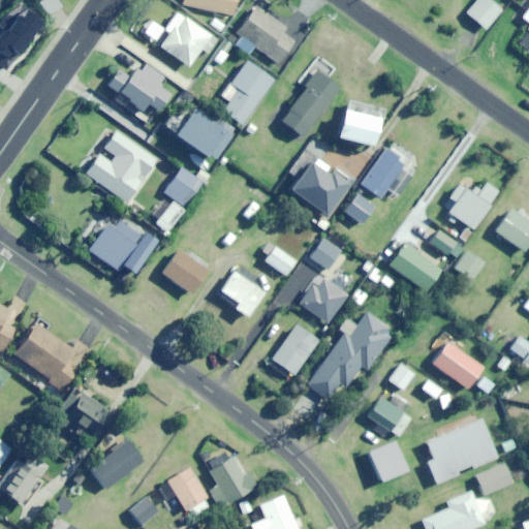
[(183,0),(182,3),(232,14),(236,0),(183,0)]
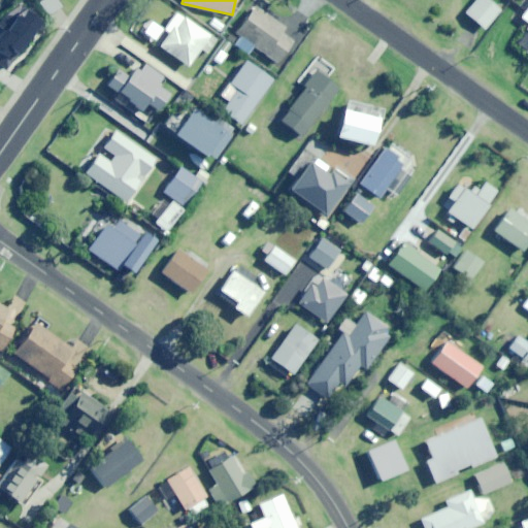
[(485,29),(500,10),(488,0),(475,0),(465,12),(485,29)]
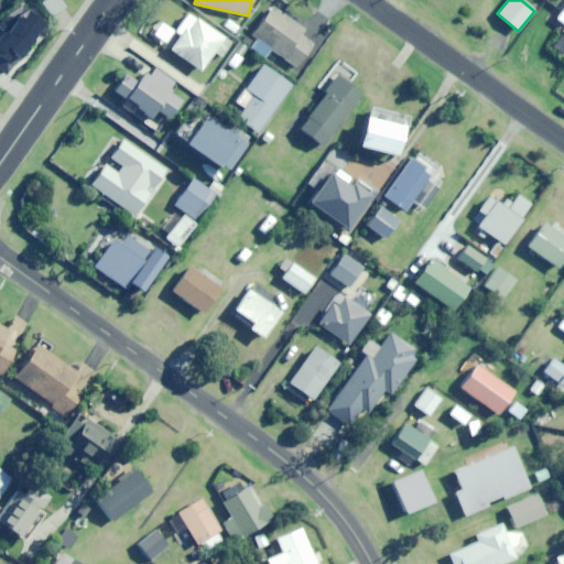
[(300,34),(304,29),(272,6),(251,35),(296,67),(313,43),(300,34)]
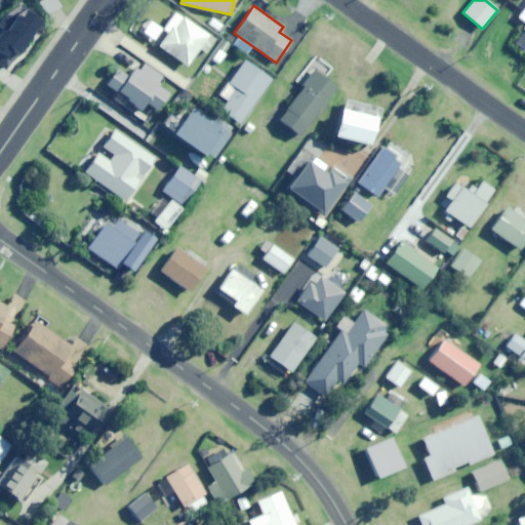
[(205,52),(214,39),(174,12),(163,30),(167,32),(158,46),(187,66),(199,48),(205,52)]
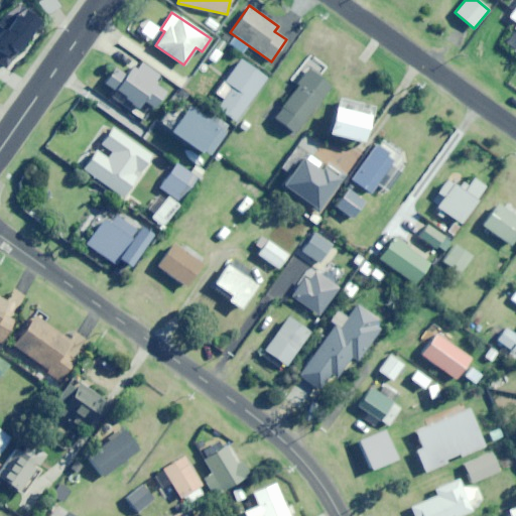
[(0,54),(12,62),(35,29),(14,15),(0,35),(0,54)]
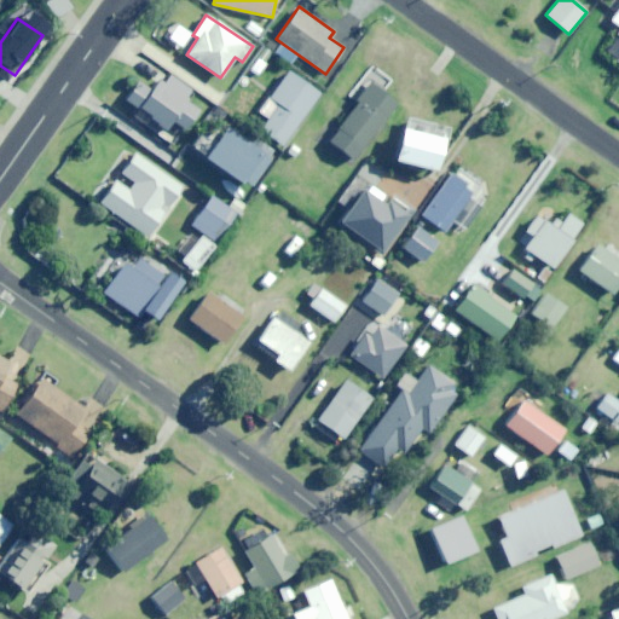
[(262,28),(249,19),(243,29),(256,38),(262,28)]
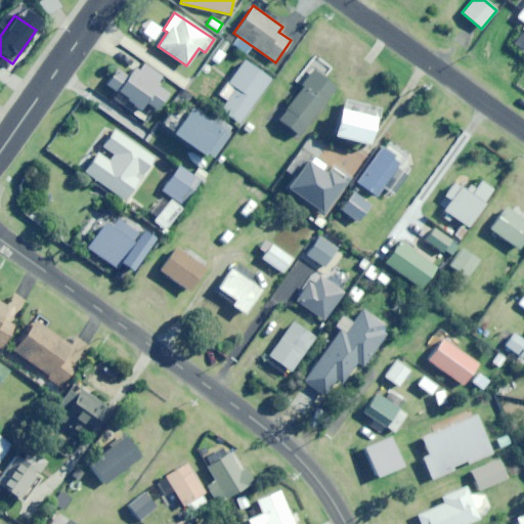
[(220,64),(227,54),(217,47),(210,58),(220,64)]
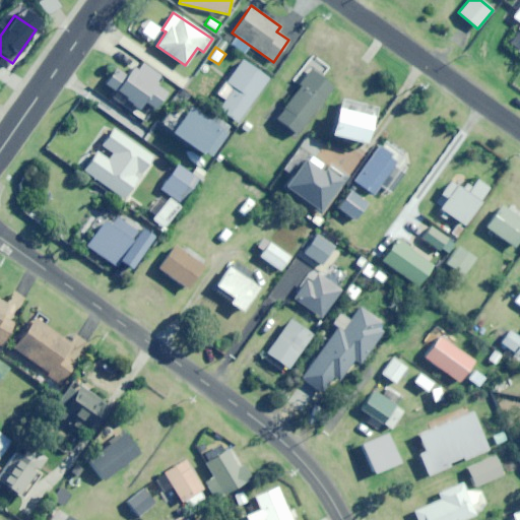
[(322,77),(329,68),(316,58),(299,82),(301,84),(276,119),(298,134),(315,110),(317,111),(334,86),(322,77)]
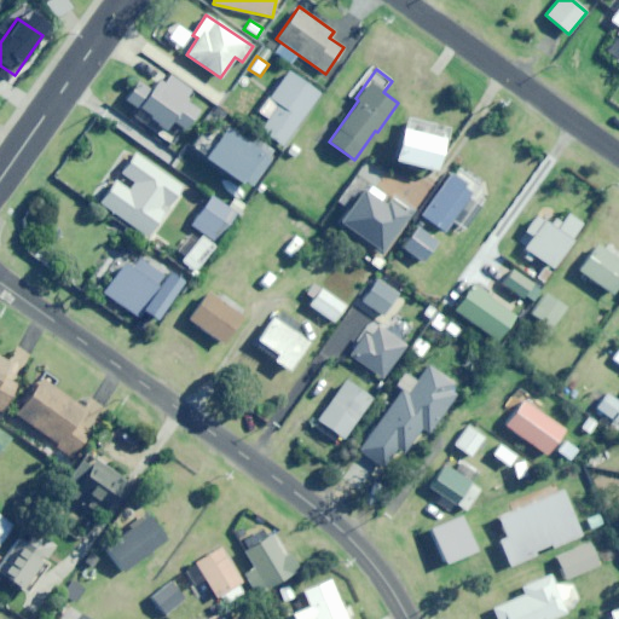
[(183,99),(190,90),(168,71),(151,92),(140,82),(126,100),(175,139),(198,111),(183,99)]
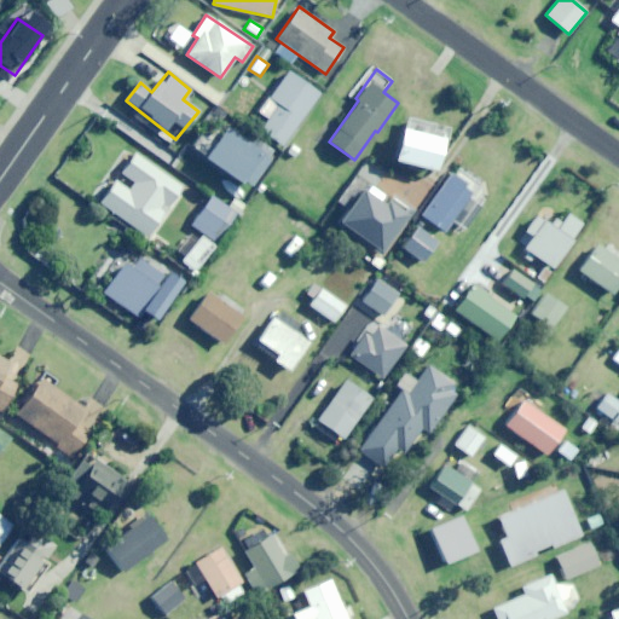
[(283,146),(320,93),(290,71),(270,100),(276,106),(260,129),(283,146)]
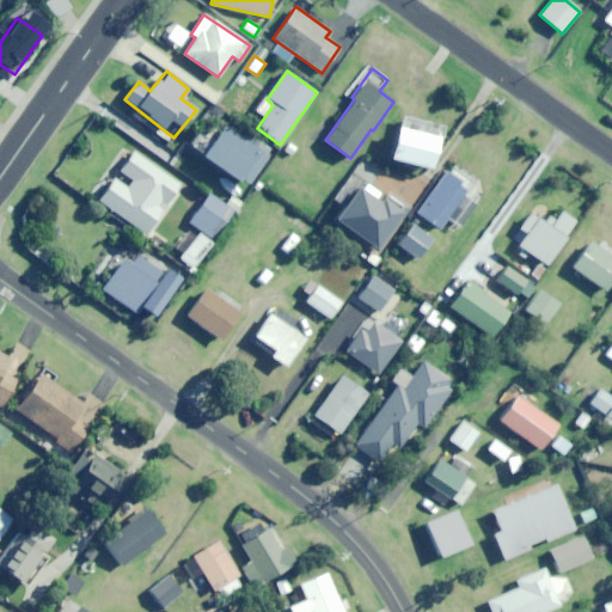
[(246,184),(267,152),(222,124),(216,134),(204,127),(190,151),(246,184)]
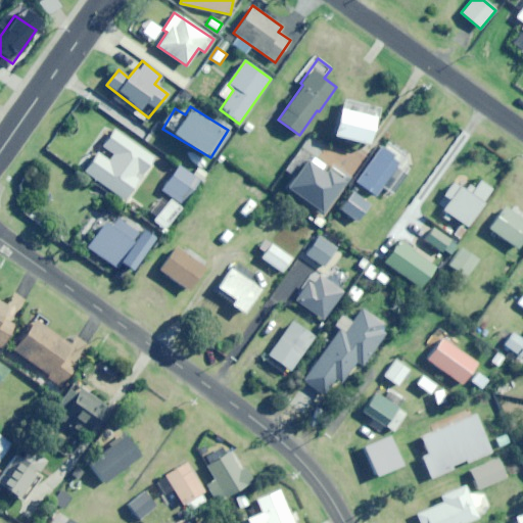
[(369,145),(376,117),(340,108),(333,136),(369,145)]
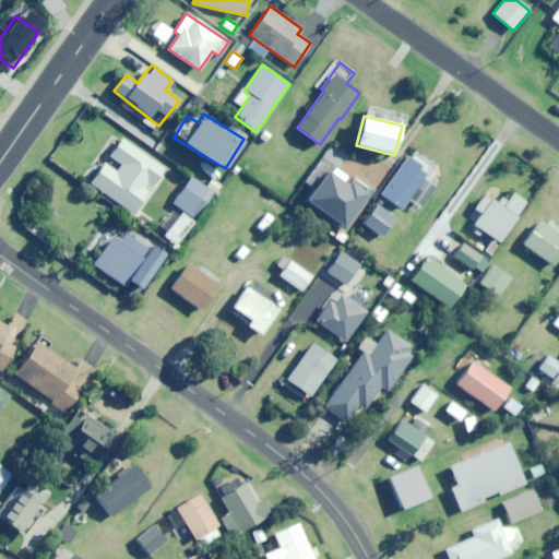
[(118,169),(105,159),(87,182),(131,214),(149,191),(143,188),(146,185),(151,188),(166,167),(122,135),(107,156),(120,165),(118,169)]
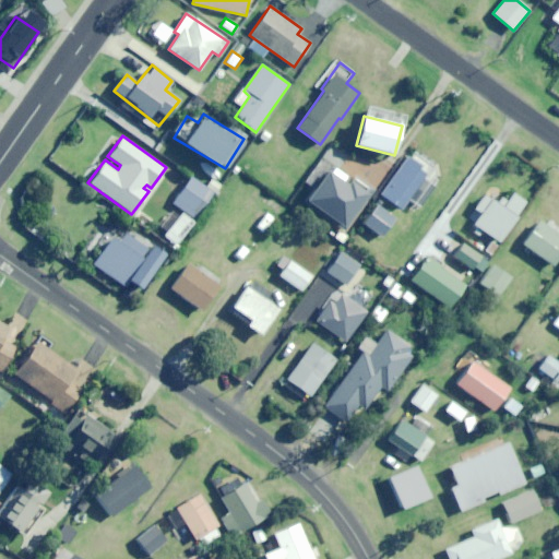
[(420,206),(433,188),(425,181),(431,174),(407,157),(381,194),(402,209),(409,199),(420,206)]
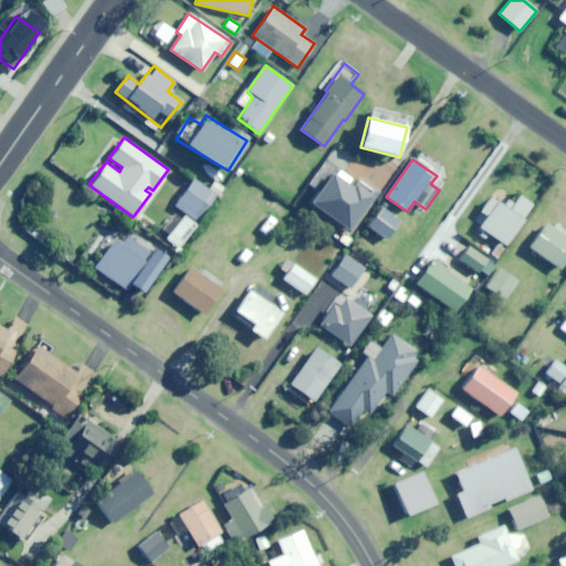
[(373,191),(336,166),(304,210),(341,236),(373,191)]
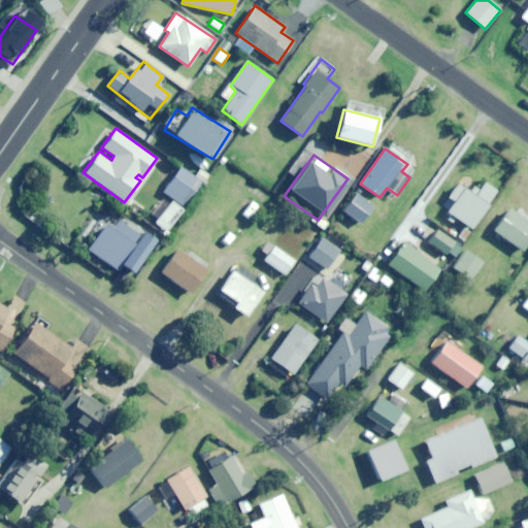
[(184,204),(200,179),(179,166),(164,191),(184,204)]
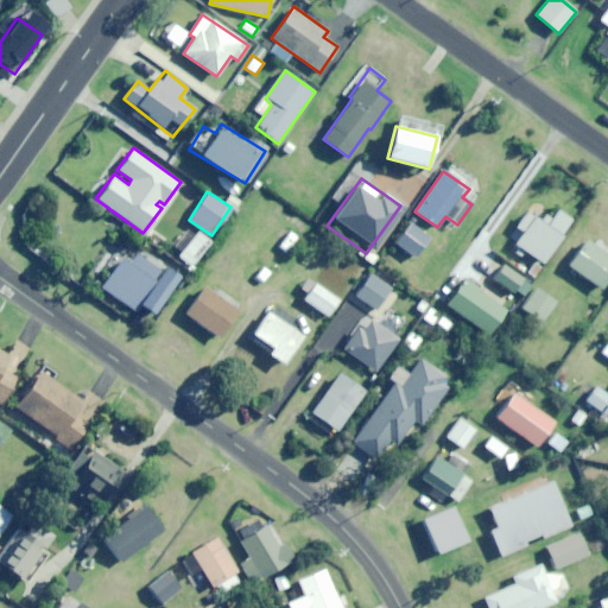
[(527,214),(510,240),(543,264),(572,221),(557,210),(546,226),(527,214)]
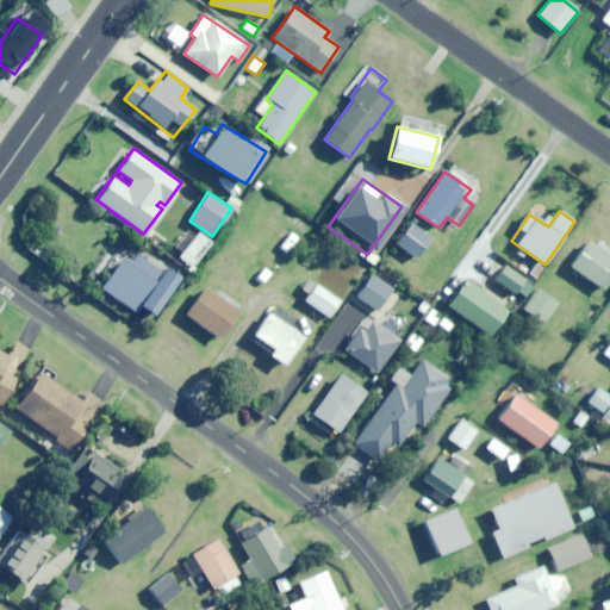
[(418,259),(431,238),(410,224),(397,244),(418,259)]
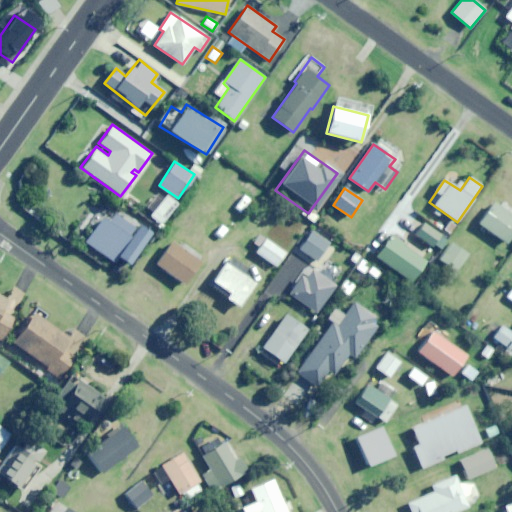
[(160,224),(177,204),(166,195),(149,215),(160,224)]
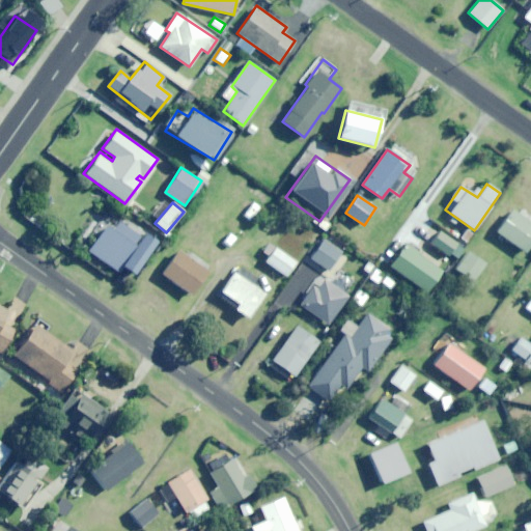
[(250,220),(260,207),(254,202),(244,215),(250,220)]
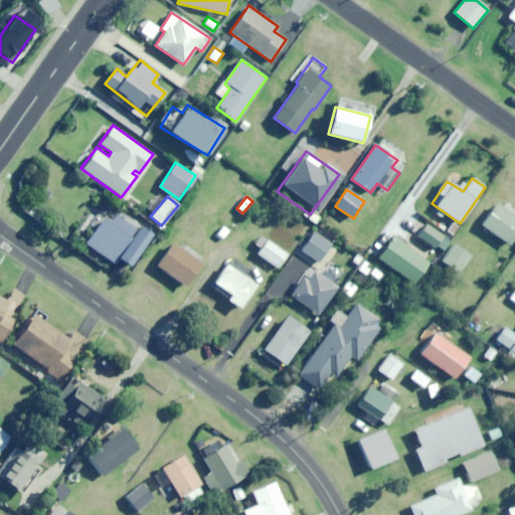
[(509,245),(514,236),(514,215),(498,204),(482,226),(509,245)]
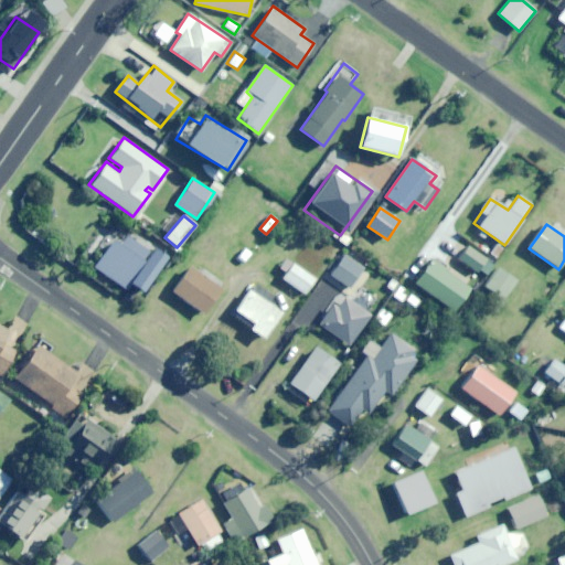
[(142,292),(167,257),(123,226),(93,268),(125,289),(129,284),(142,292)]
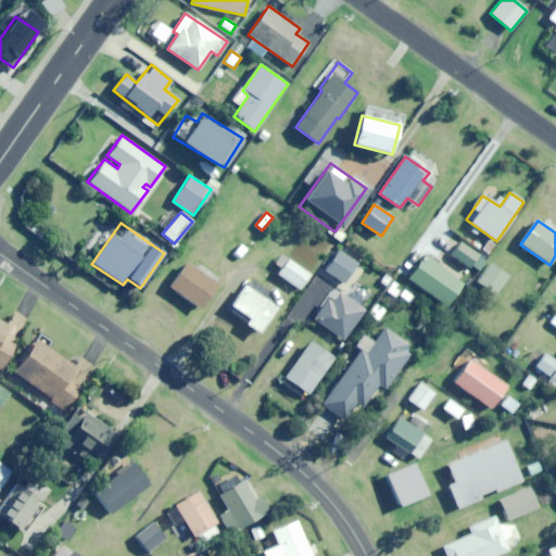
[(231,253),(240,262),(251,251),(242,242),(231,253)]
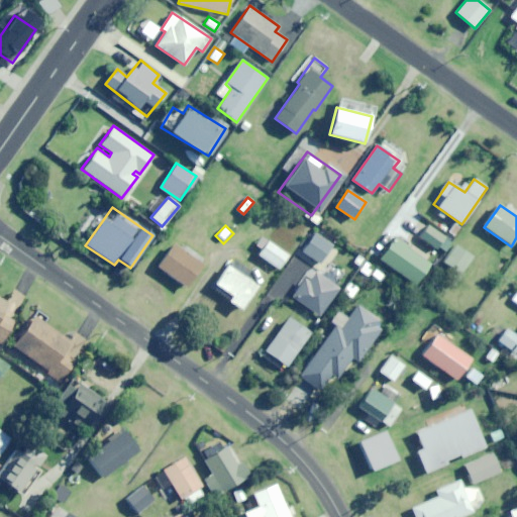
[(444,253),(452,242),(429,227),(421,238),(444,253)]
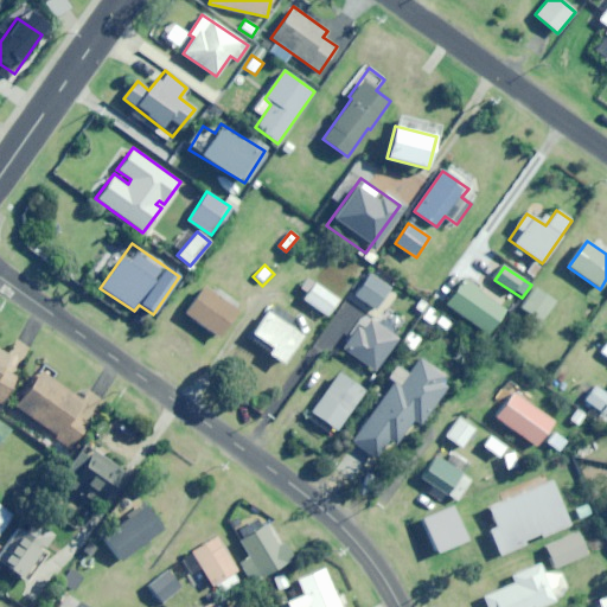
[(377,308),(390,289),(370,275),(357,294),(377,308)]
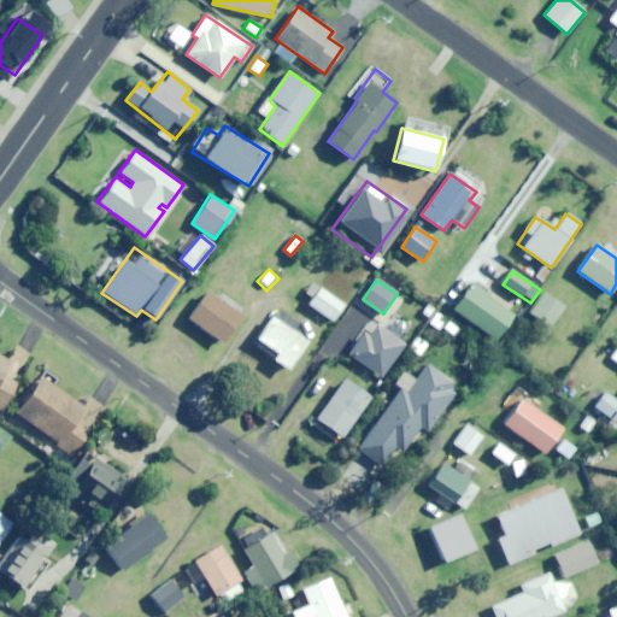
[(495,341),(513,315),(471,285),(452,310),(495,341)]
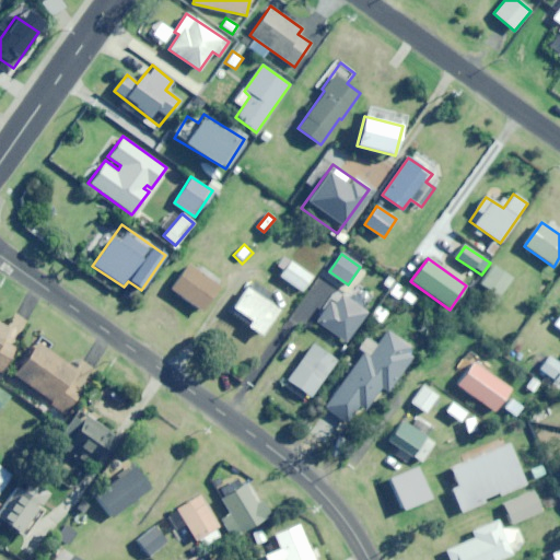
[(302,291),(313,276),(291,260),(280,276),(302,291)]
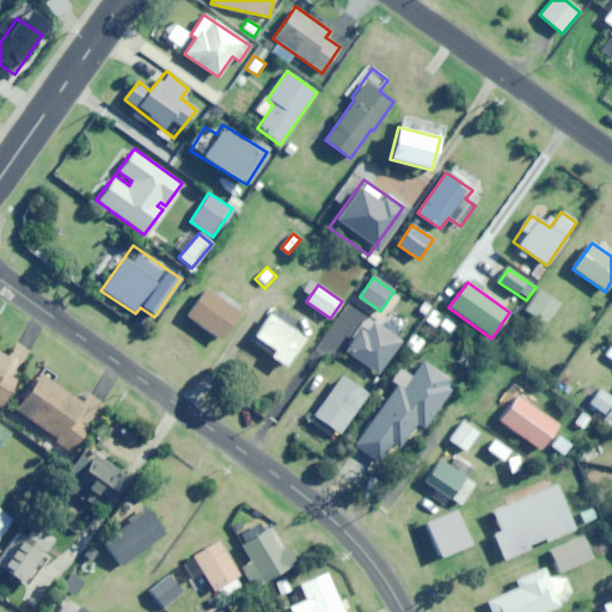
[(221,340),(240,314),(204,289),(187,316),(221,340)]
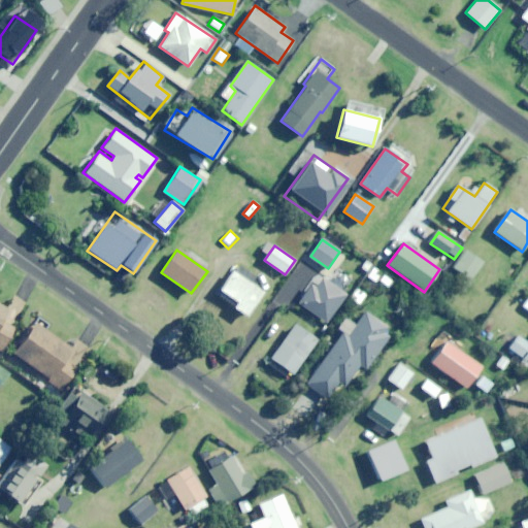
[(472,279),(484,262),(465,250),(454,267),(472,279)]
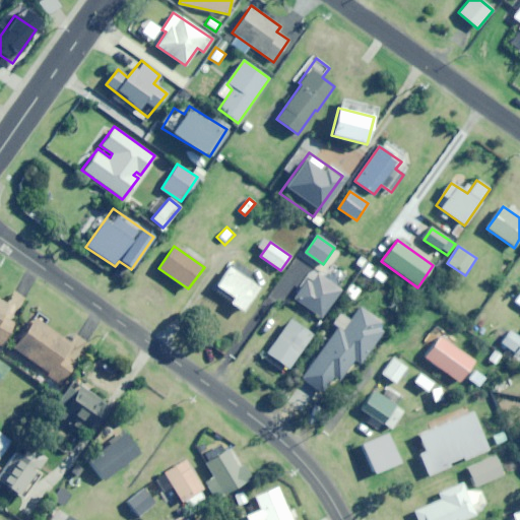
[(243,312),(260,288),(230,267),(216,285),(233,298),(230,303),(243,312)]
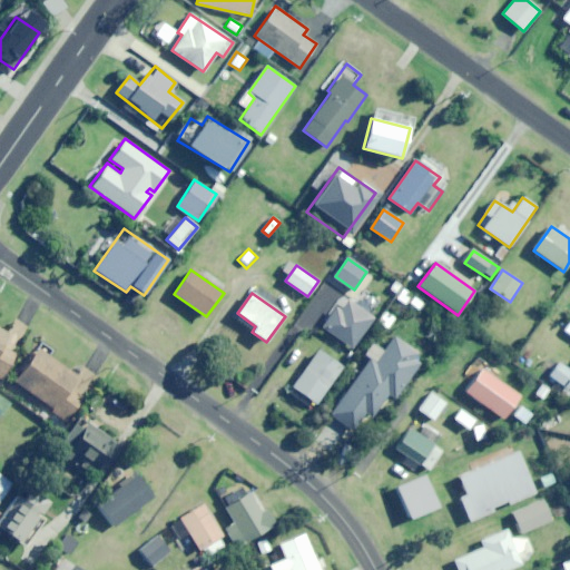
[(420,311),(425,303),(413,295),(408,303),(420,311)]
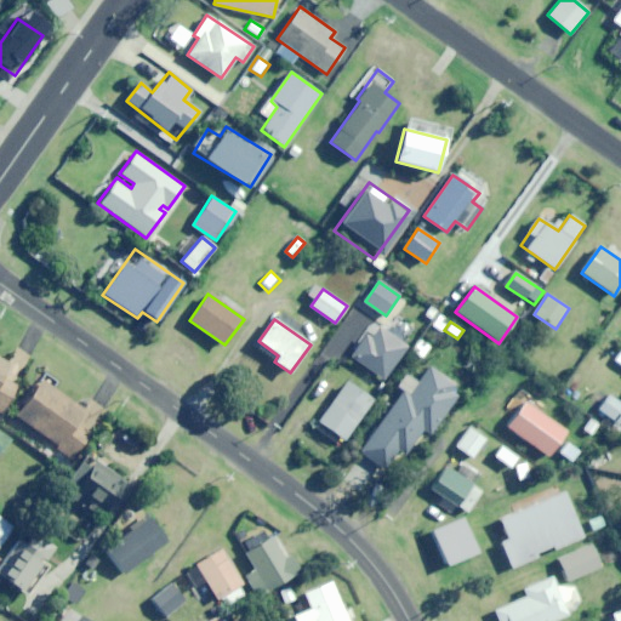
[(383,380),(406,346),(372,323),(349,355),(383,380)]
